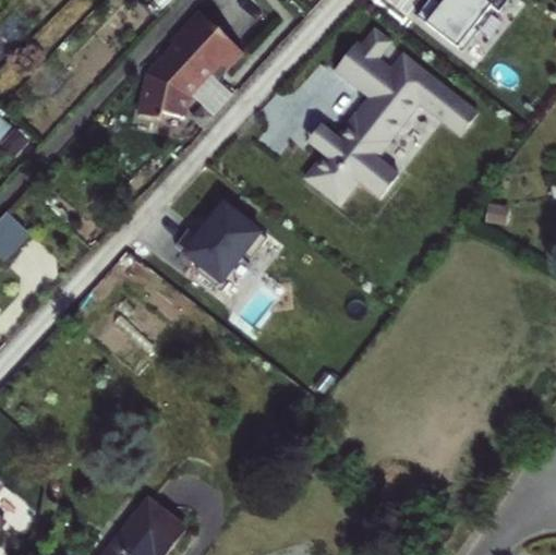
[(426,0),(415,14),(461,50),(478,29),(474,26),(491,4),(498,11),(507,0),(443,0),(440,2),(437,0),(426,0)]
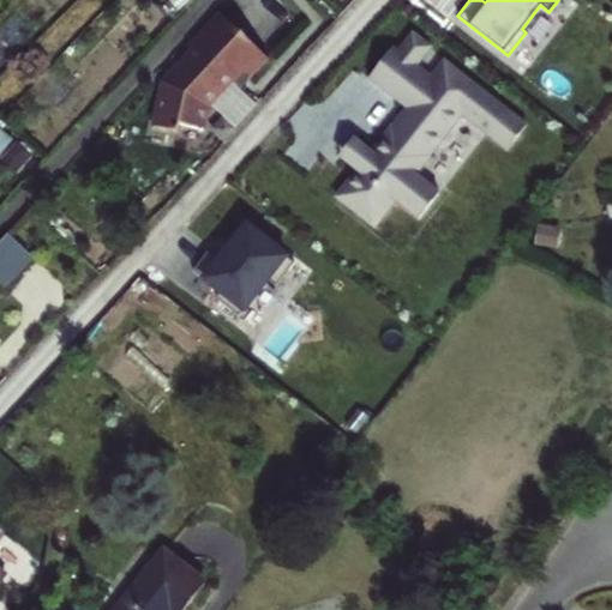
[(148,124),(173,130),(177,118),(198,124),(204,98),(225,76),(235,65),(244,72),(263,50),(217,8),(185,44),(187,47),(160,77),(148,124)]
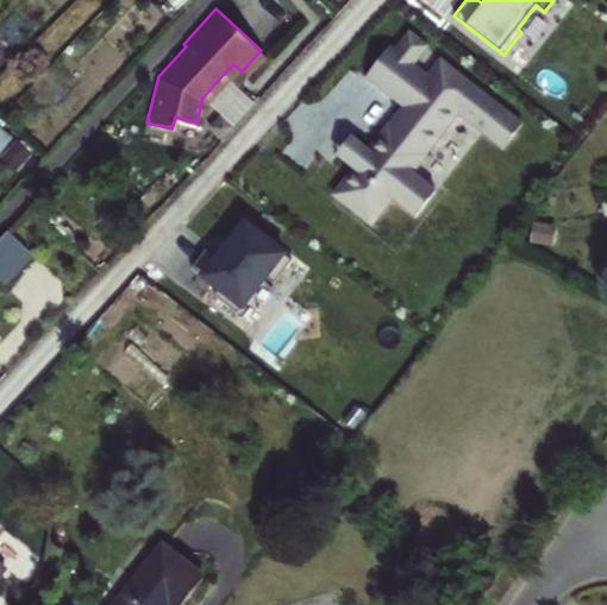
[(435,189),(411,171),(457,113),(501,147),(521,121),(439,58),(426,75),(412,63),(427,45),(408,30),(394,49),(389,45),(364,76),(402,106),(407,109),(394,127),(388,124),(368,149),(358,142),(343,161),(354,168),(332,194),(370,224),(390,197),(414,215),(435,189)]
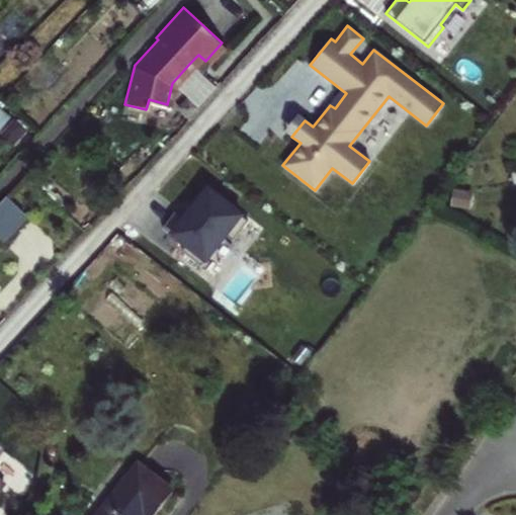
[(172,83),(192,100),(209,81),(189,64),(172,83)]
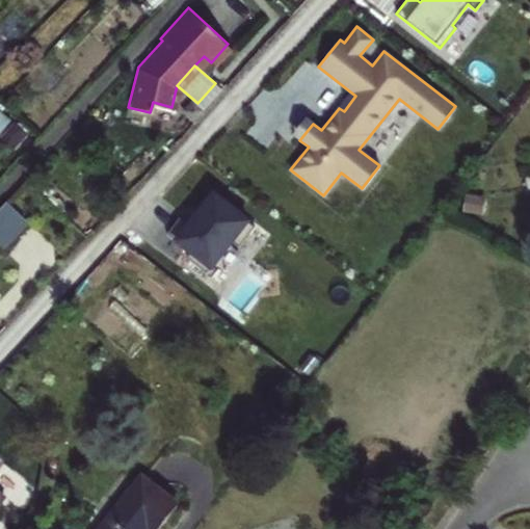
[(351,93),(339,108),(344,111),(355,96),(351,93)]
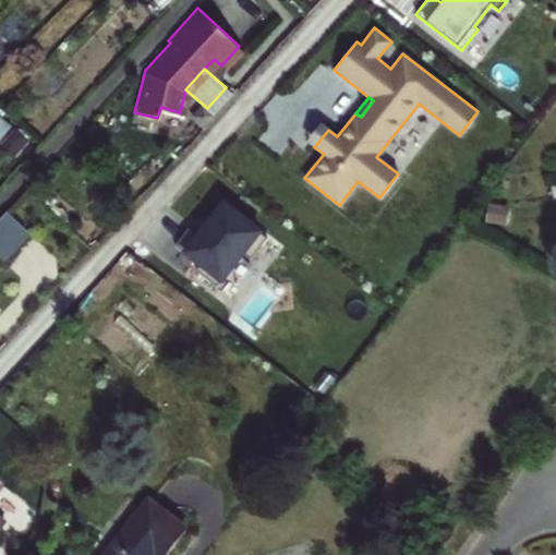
[(0,136),(11,125),(0,116),(0,136)]
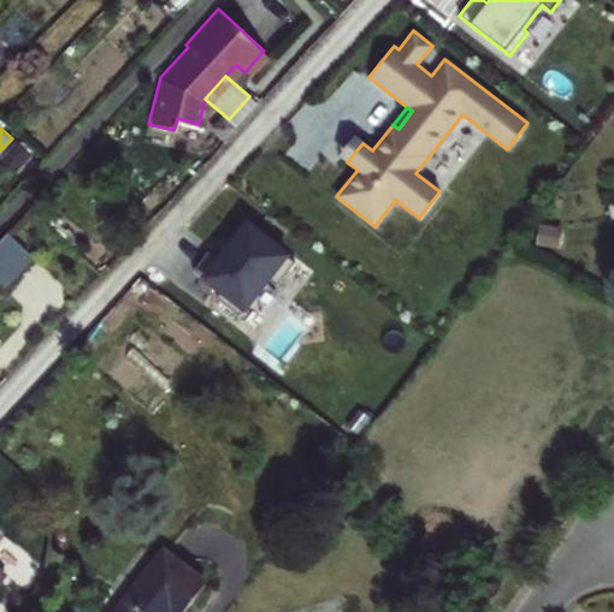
[(347,162),(362,143),(353,136),(338,155),(347,162)]
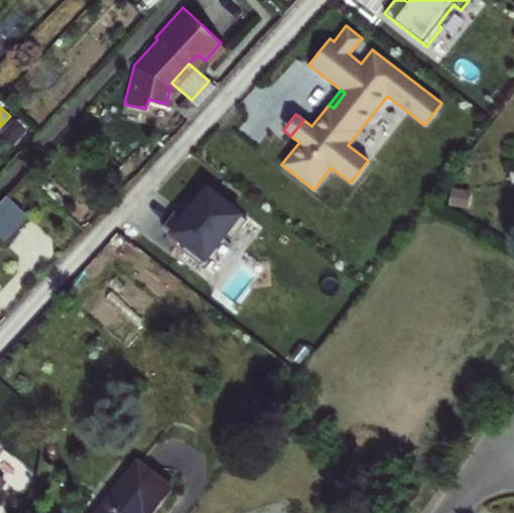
[(0,230),(6,235),(29,209),(6,187),(0,194),(0,230)]
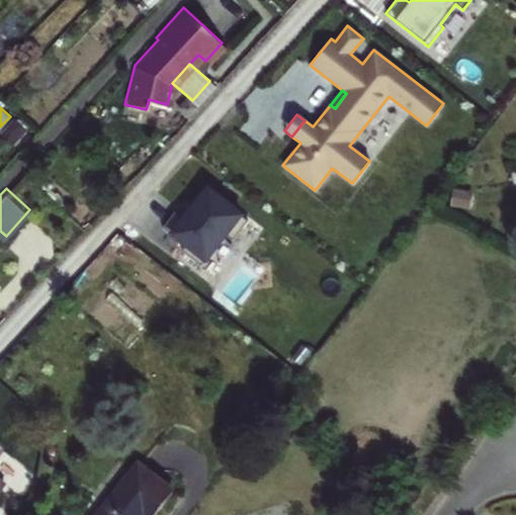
[(171,215),(159,230),(182,248),(177,253),(197,269),(222,238),(230,243),(245,224),(204,191),(180,222),(171,215)]
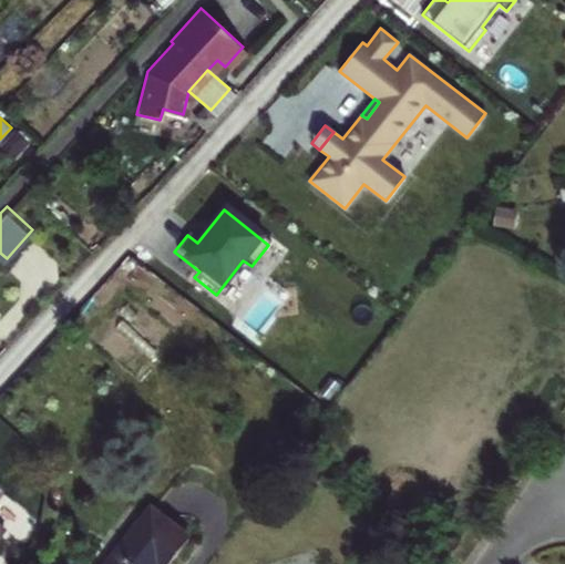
[(102,563),(123,563),(165,510),(153,500),(102,563)]
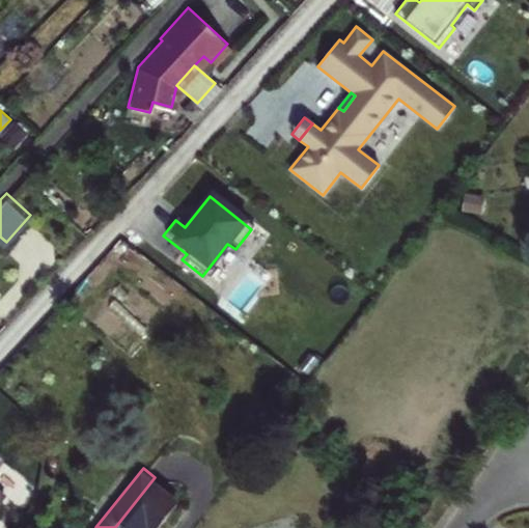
[(149,527),(159,527),(183,499),(155,477),(115,527),(149,527),(150,527),(149,527)]
